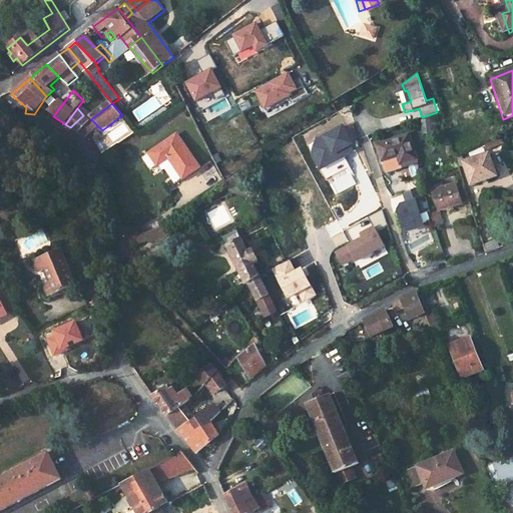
[(83,115),(70,127),(84,136),(85,138),(95,128),(83,115)]
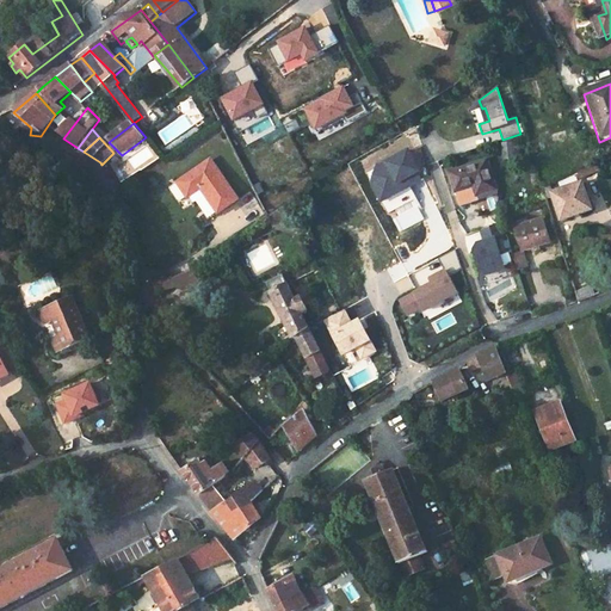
[(109,165),(122,187),(123,187),(135,179),(122,155),(109,165)]
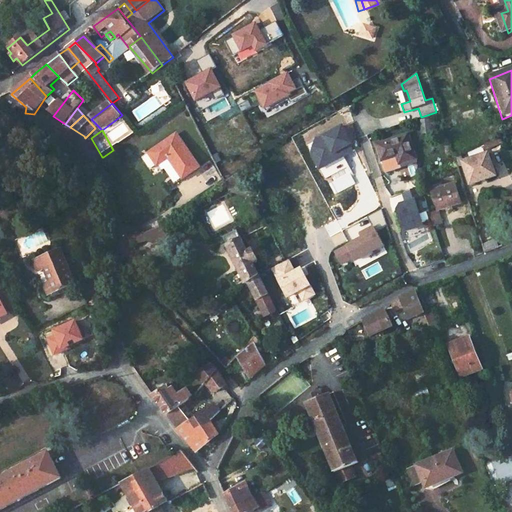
[(410,135),(377,146),(388,174),(403,169),(403,166),(418,161),(410,135)]
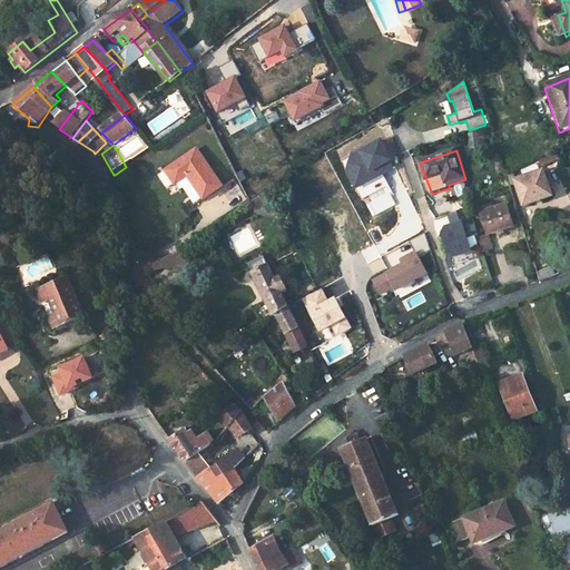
[(195,154),(165,175),(174,188),(186,180),(202,203),(220,192),(195,154)]
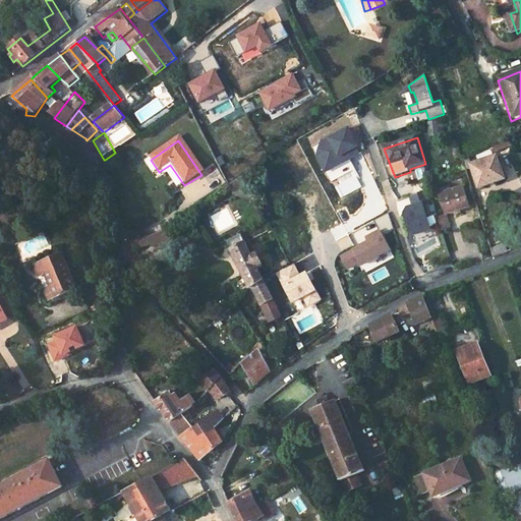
[(497,158),(469,167),(478,190),(505,181),(497,158)]
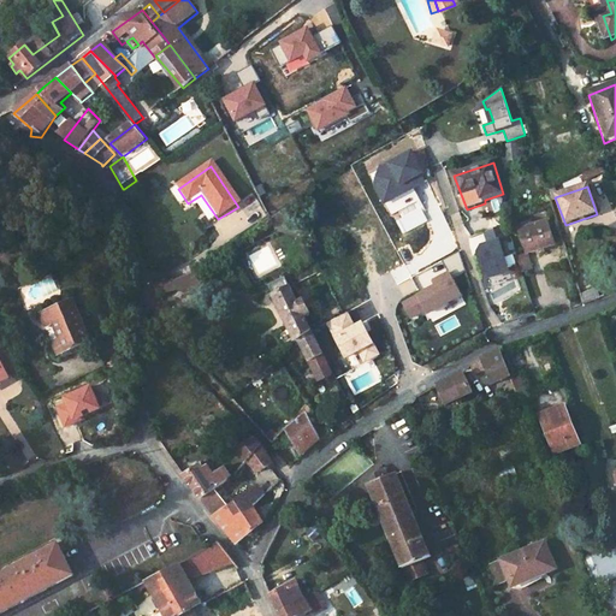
[(188,203),(178,189),(172,193),(171,197),(178,207),(182,208),(188,203)]
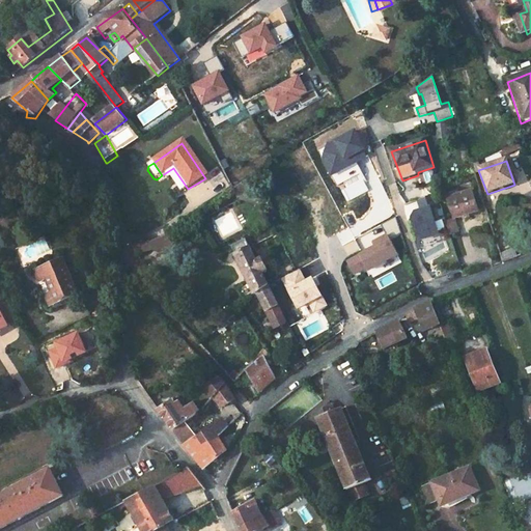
[(434,167),(418,172),(418,175),(435,169),(434,167)]
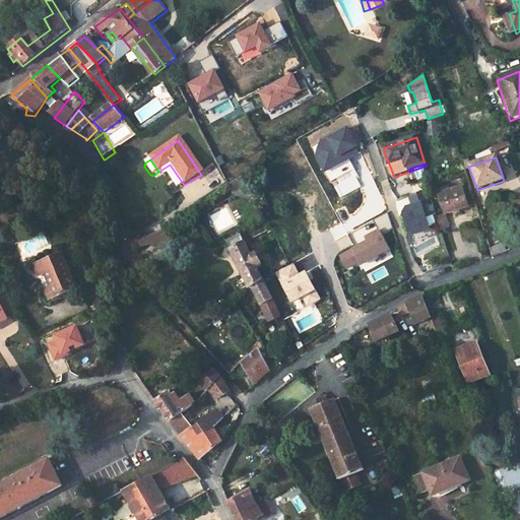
[(258,198),(248,177),(242,180),(253,201),(258,198)]
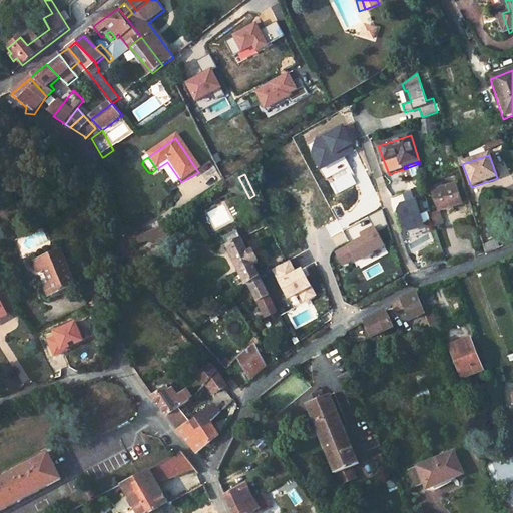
[(227,182),(233,194),(249,198),(238,177),(227,182)]
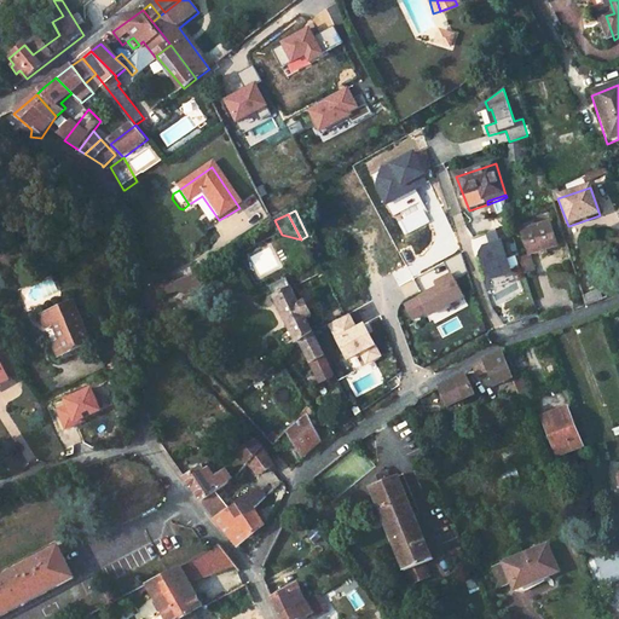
[(533,226),(520,230),(528,256),(557,247),(549,224),(534,230),(533,226)]
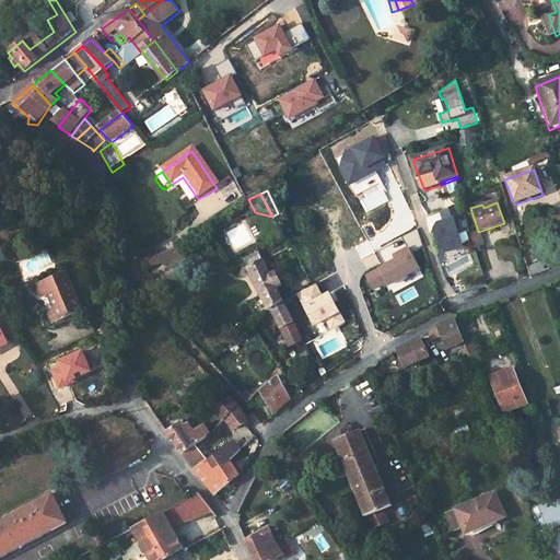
[(464,248),(455,221),(462,219),(457,207),(442,213),(445,224),(439,226),(435,232),(443,256),(464,248)]
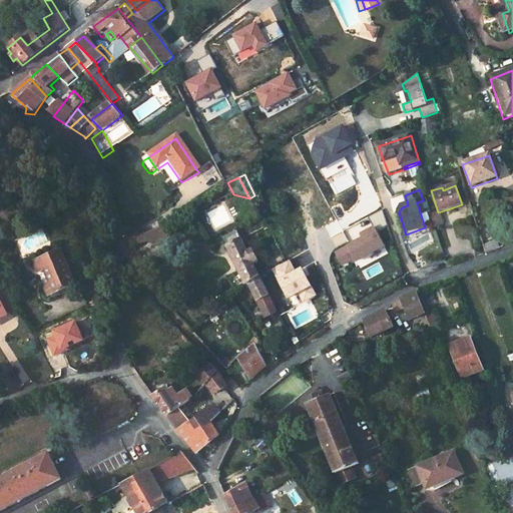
[(442,227),(438,212),(432,215),(436,229),(442,227)]
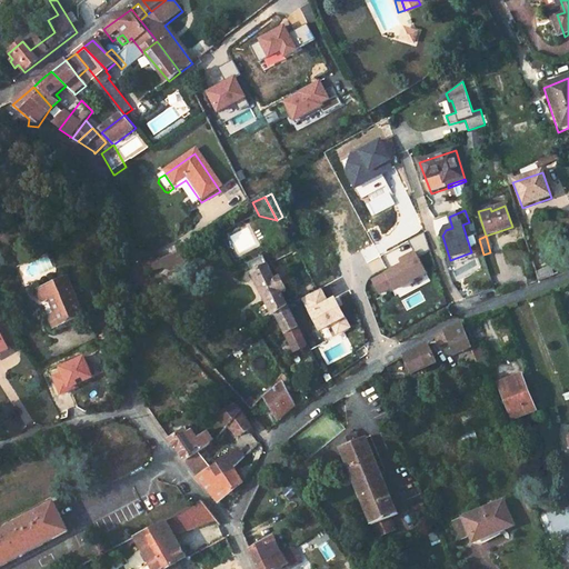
[(189,250),(171,256),(175,268),(192,262),(189,250)]
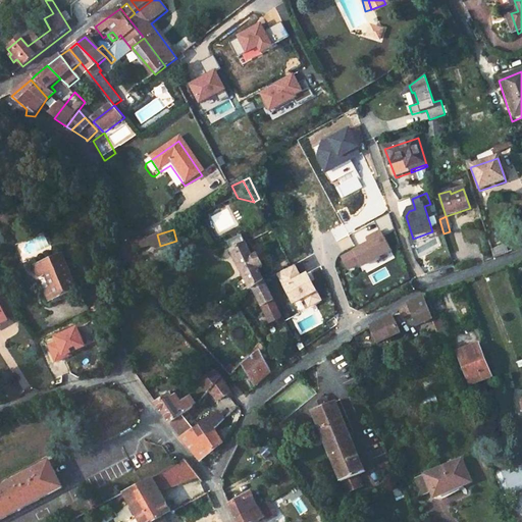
[(243,236),(228,243),(232,251),(247,244),(243,236)]
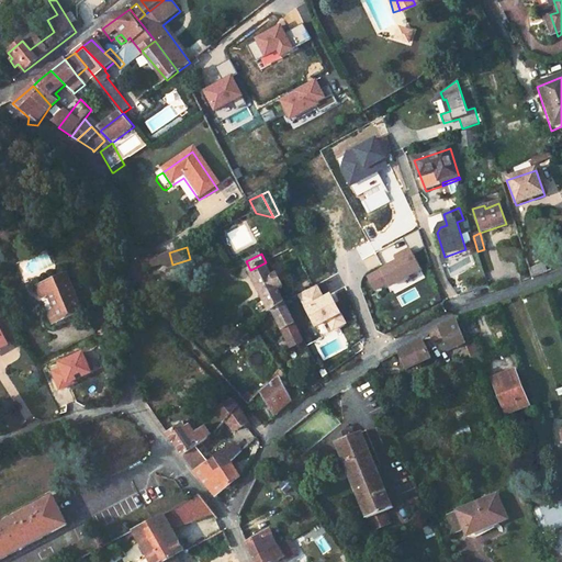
[(161,255),(139,260),(147,273),(167,266),(161,255)]
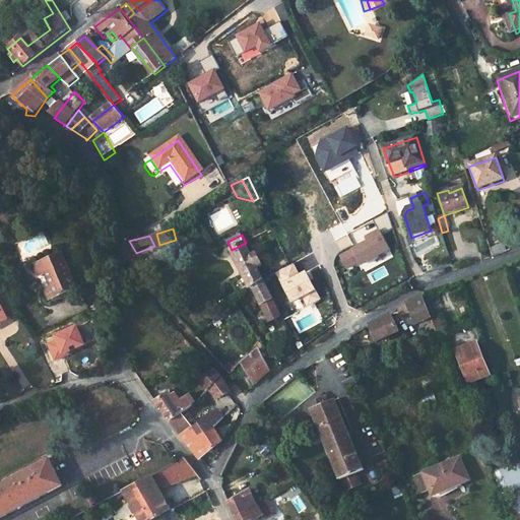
[(246,243),(232,250),(251,287),(252,286),(264,281),(258,270),(259,270),(258,267),(253,256),(246,243)]
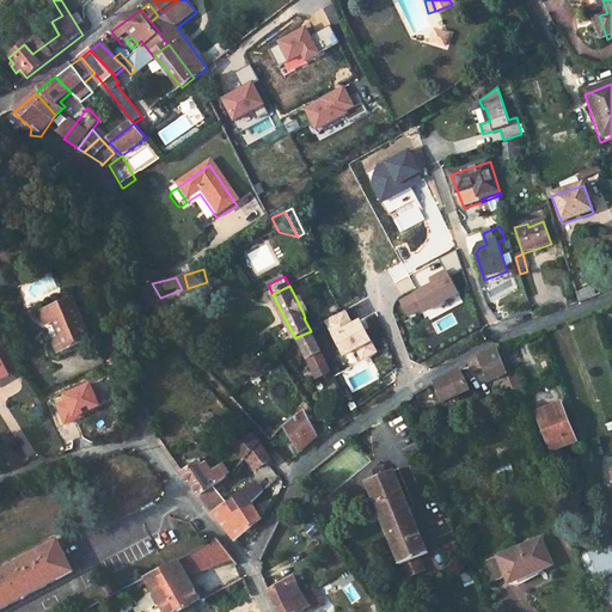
[(304,299),(298,301),(304,314),(310,311),(304,299)]
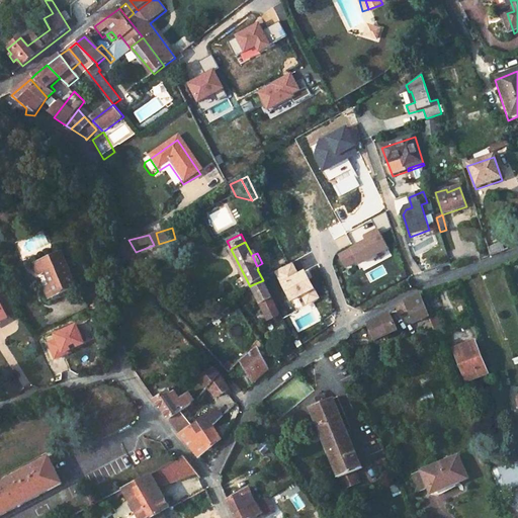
[(63,257),(41,268),(48,279),(56,295),(76,285),(71,275),(63,257)]
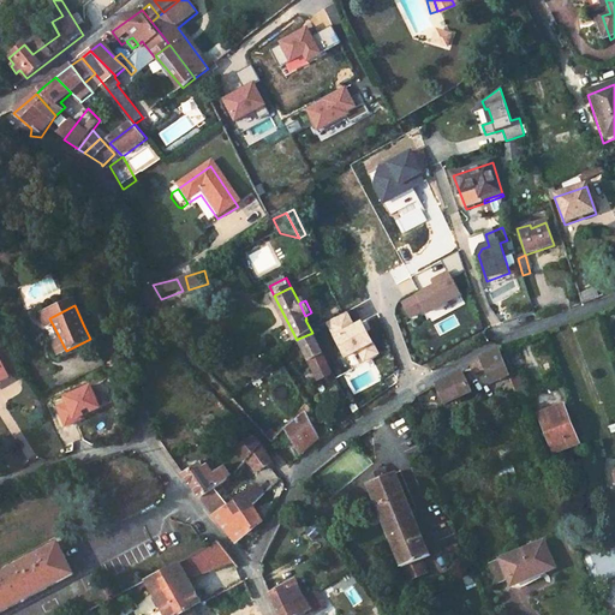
[(41,322),(48,336),(57,332),(49,318),(41,322)]
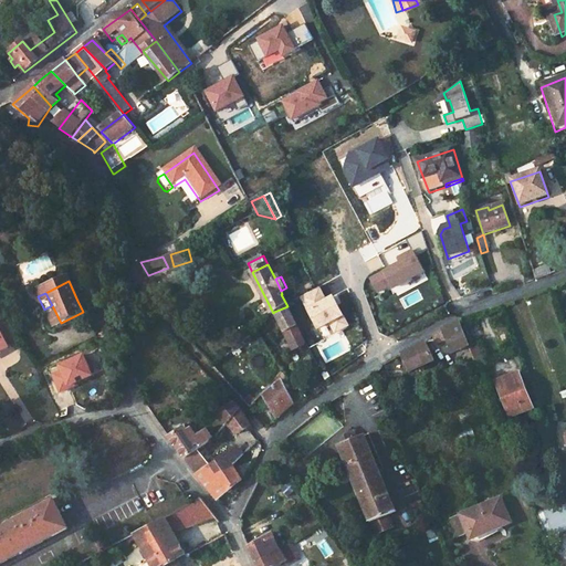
[(287,306),(274,312),(294,350),(306,344),(287,306)]
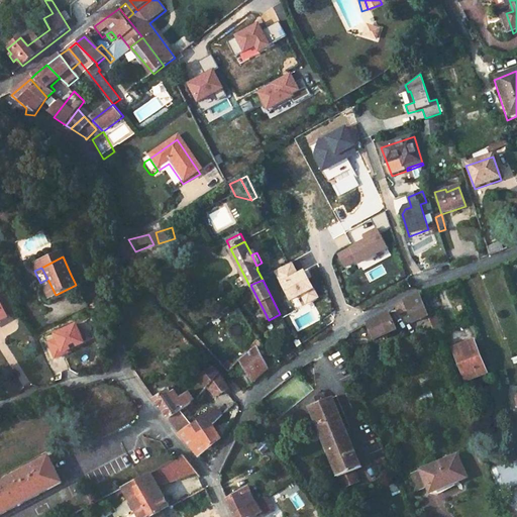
[(76,285),(56,295),(59,300),(79,290),(76,285)]
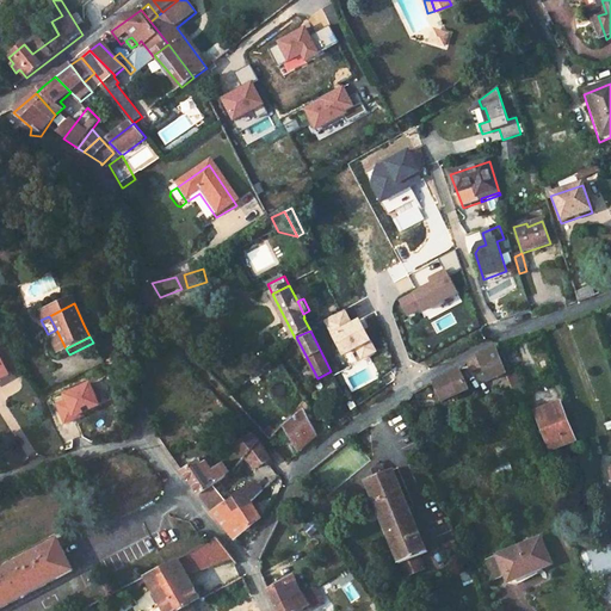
[(66,349),(57,352),(61,359),(69,355),(66,349)]
